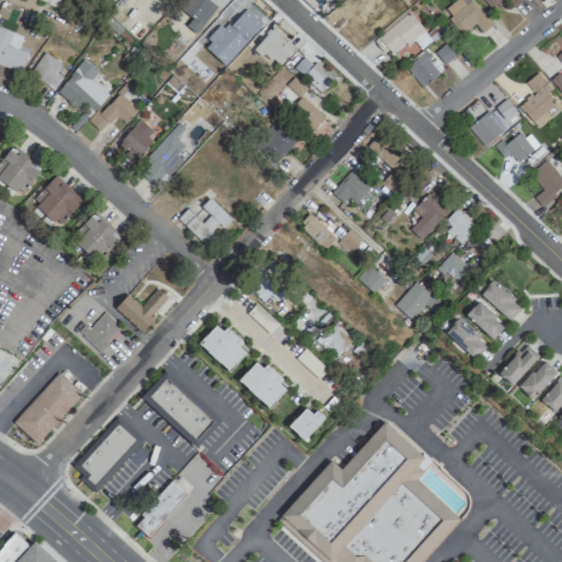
[(41,0),(60,9),(64,0),(41,0)]
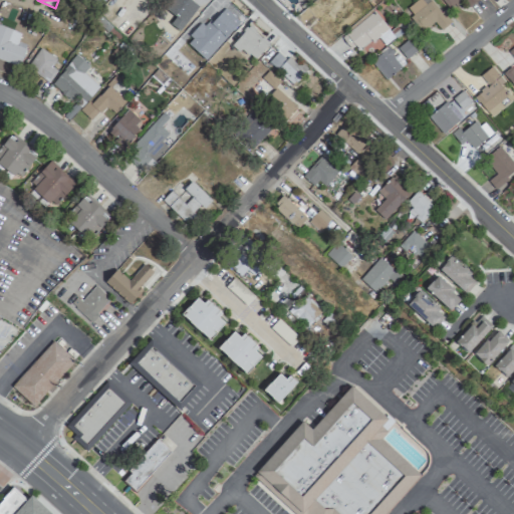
[(178,15),(192,4),(188,0),(172,0),(168,4),(178,15)]
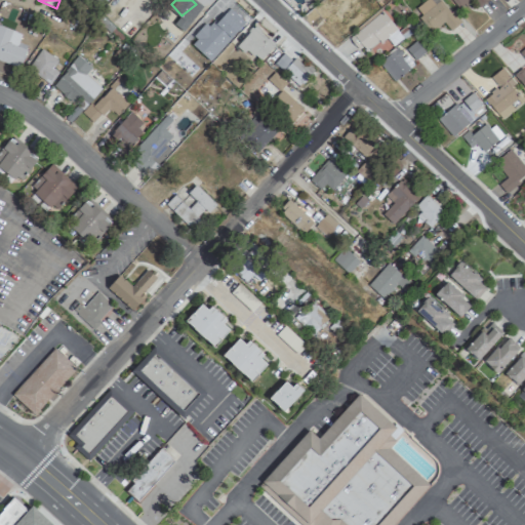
[(339,0),(322,19),(337,34),(364,5),(358,0),(339,0)]
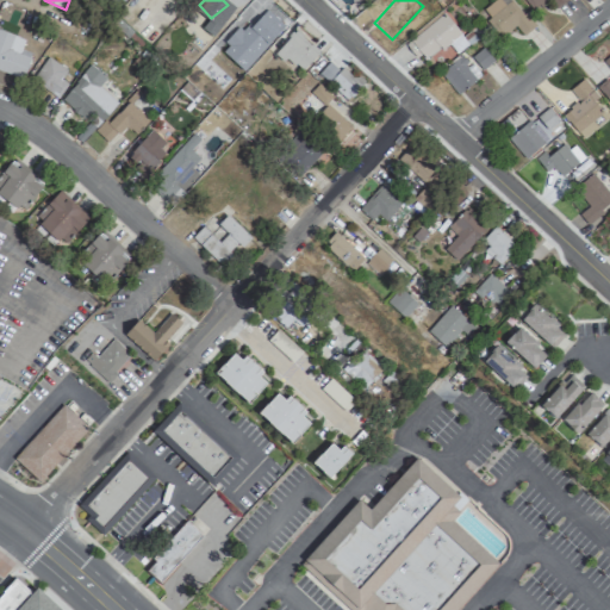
[(523,35),(535,24),(512,0),(496,0),(483,12),(504,35),(515,25),(523,35)]
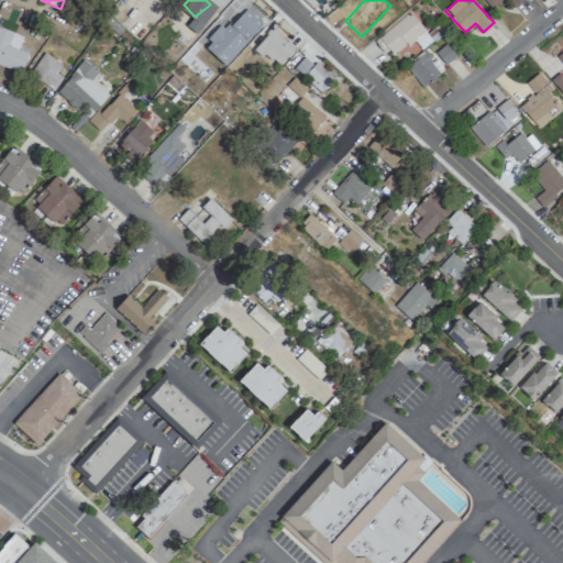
[(484,0),(493,11),(506,0),(484,0)]
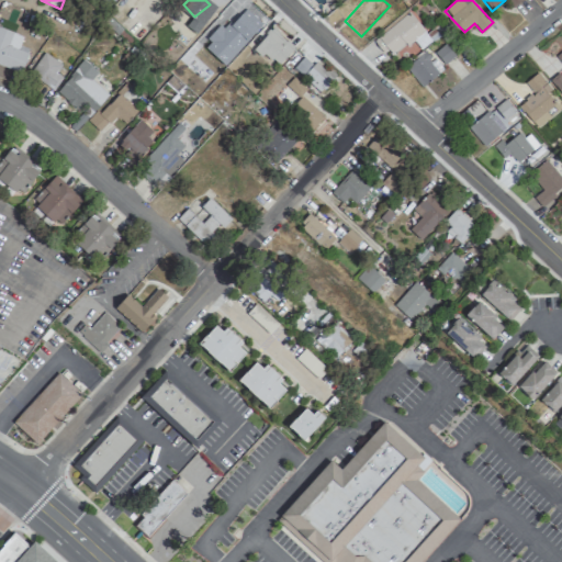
[(392,59),(423,27),(406,12),(375,43),(392,59)]
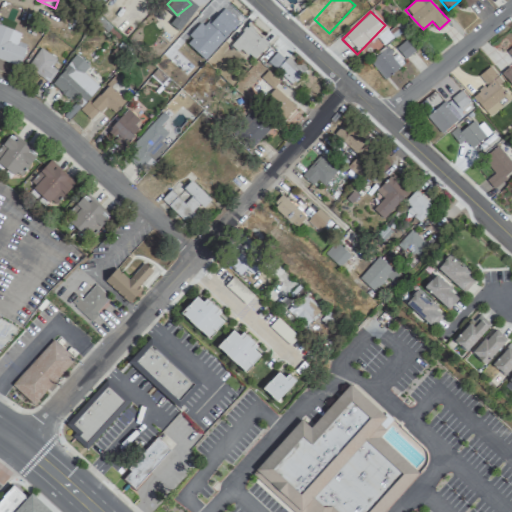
[(231,43),(251,61),(268,43),(248,25),(231,43)]
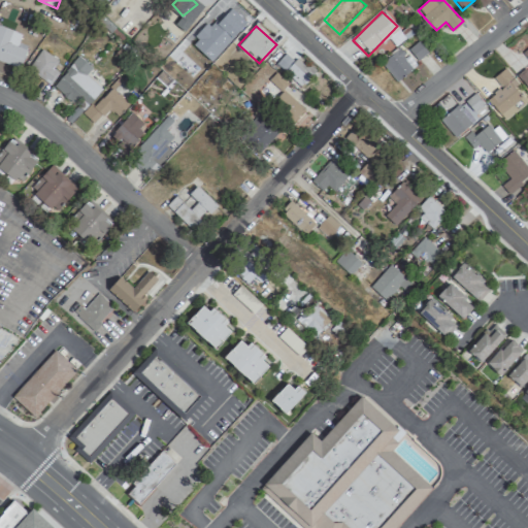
[(0,60),(20,68),(27,47),(18,44),(21,34),(0,27),(0,60)]
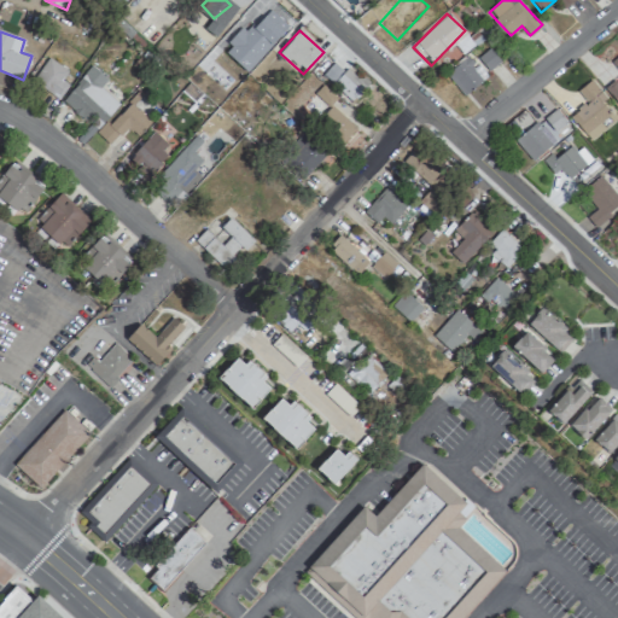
[(488,71),(500,62),(489,48),(477,58),(488,71)]
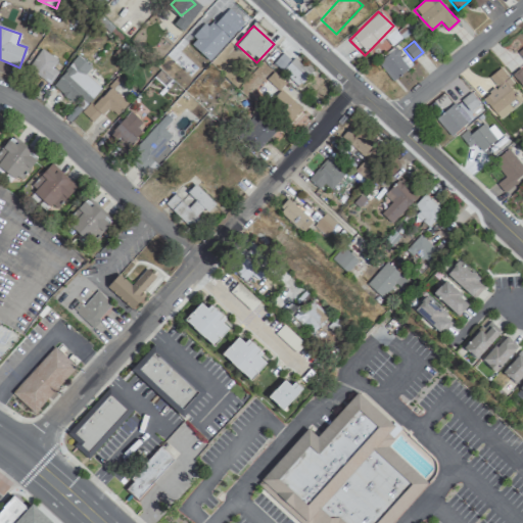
[(48,83),(62,63),(41,48),(28,67),(48,83)]
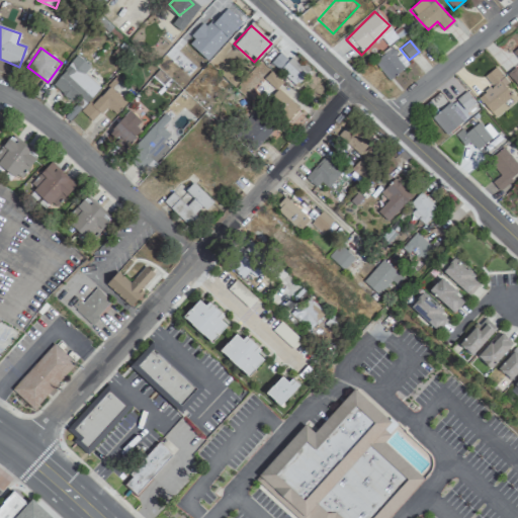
[(406,67),(393,49),(374,62),(387,80),(406,67)]
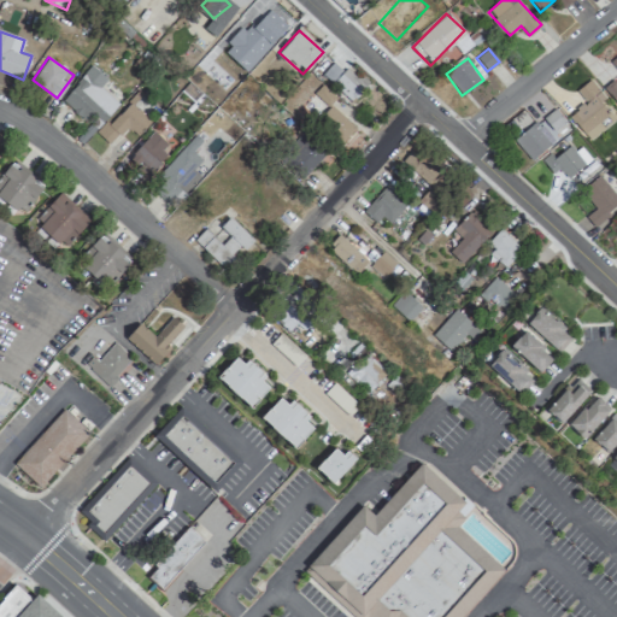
[(322,75),(352,101),(366,86),(336,59),(322,75)]
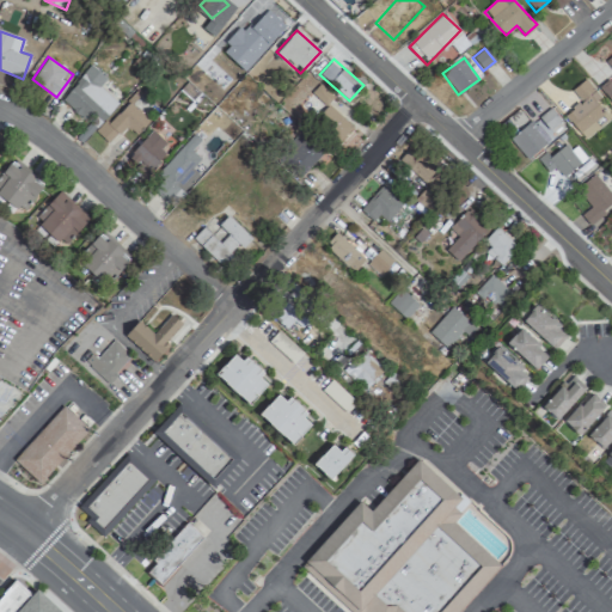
[(611,59),(606,63),(611,72),(611,77),(599,87),(611,105),(611,104),(611,59)]
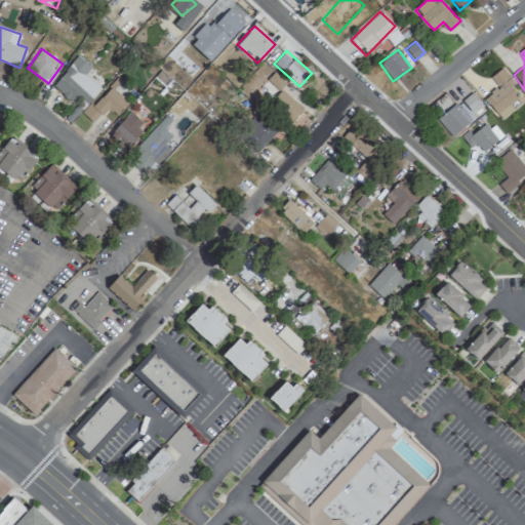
[(85,75),(91,67),(77,55),(52,86),(73,102),(77,95),(88,105),(101,88),(85,75)]
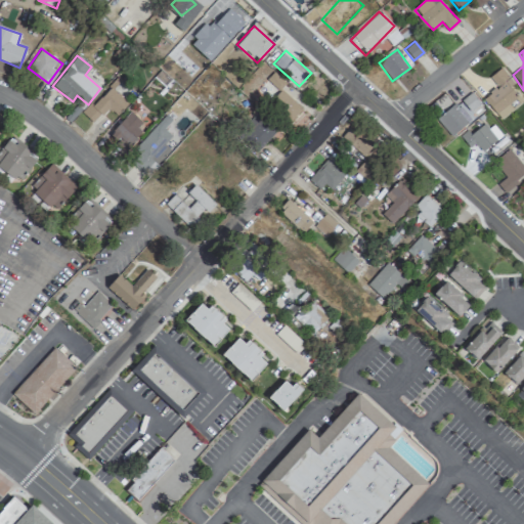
[(490,78),(497,87),(483,98),(501,119),(523,98),(523,96),(499,70),(490,78)]
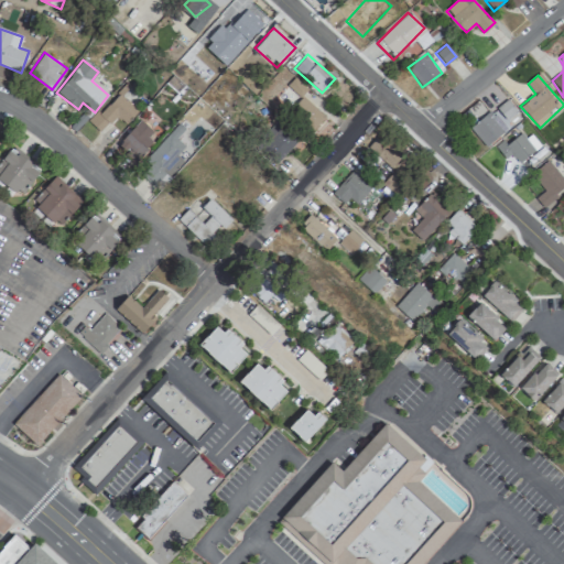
[(279,98),(291,107),(305,88),(294,79),(279,98)]
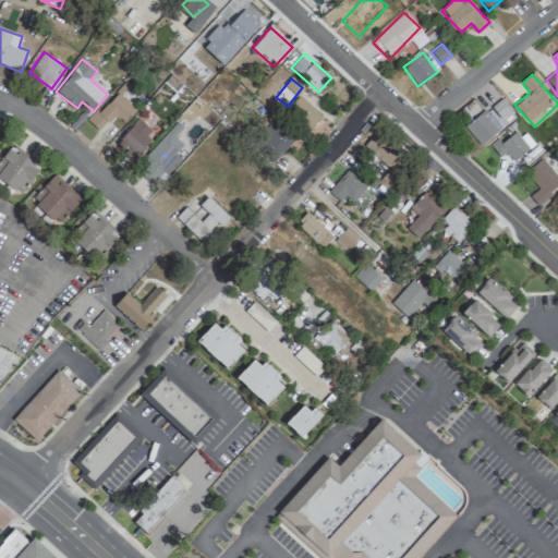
[(114,114),(123,123),(136,110),(118,92),(89,120),(99,130),(114,114)]
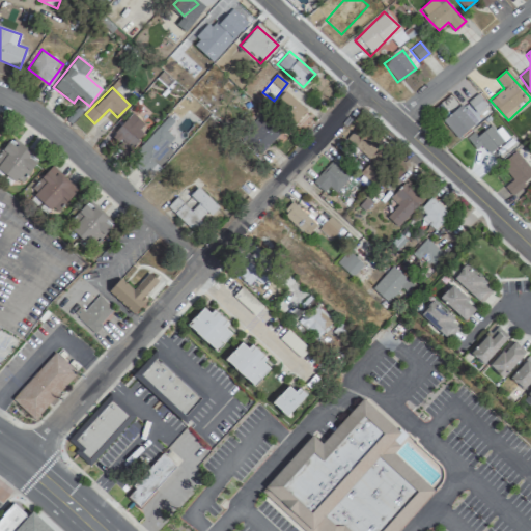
[(296,121),(306,111),(287,92),(278,104),(296,121)]
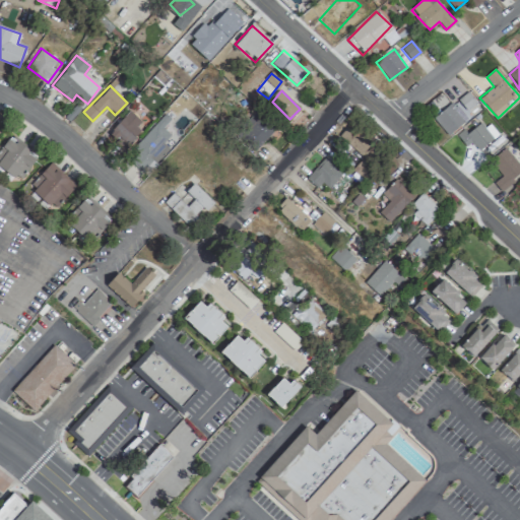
[(466,111),(476,103),(467,91),(457,100),(466,111)]
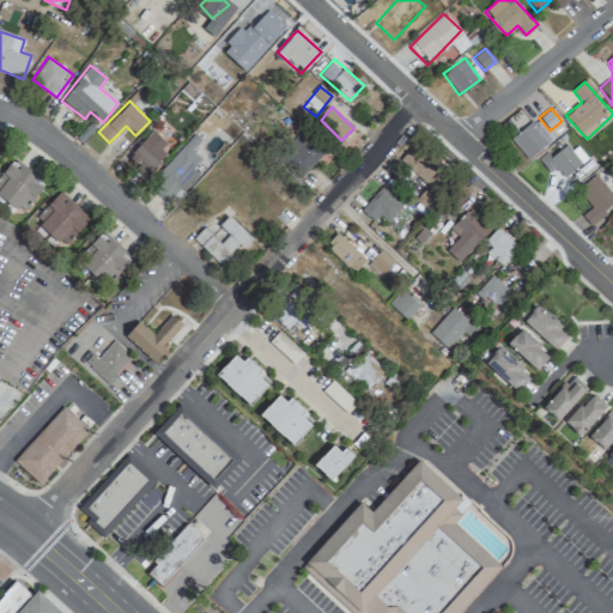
[(529,159),(551,139),(533,120),(511,140),(529,159)]
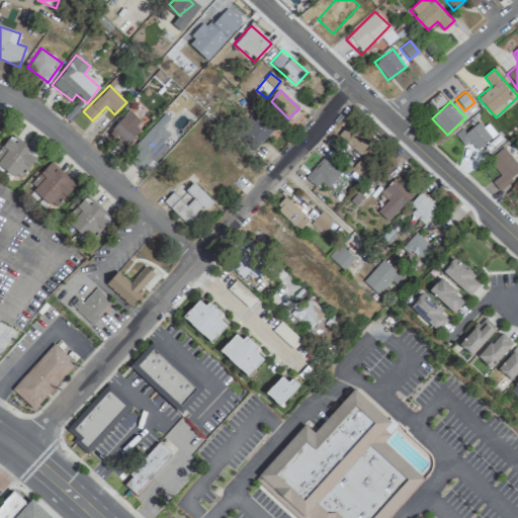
[(107,132),(123,148),(145,126),(130,110),(107,132)]
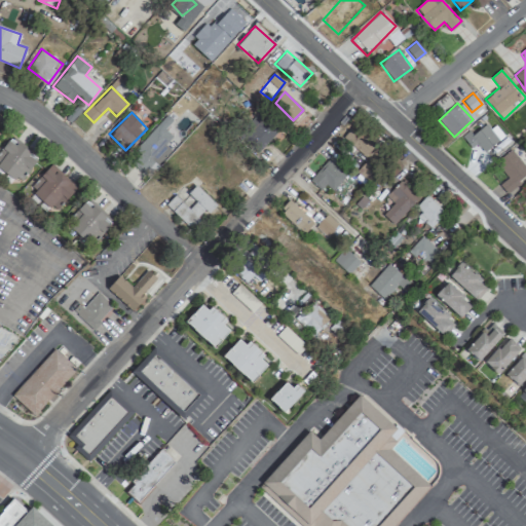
[(279,130),(261,112),(240,135),(258,152),(279,130)]
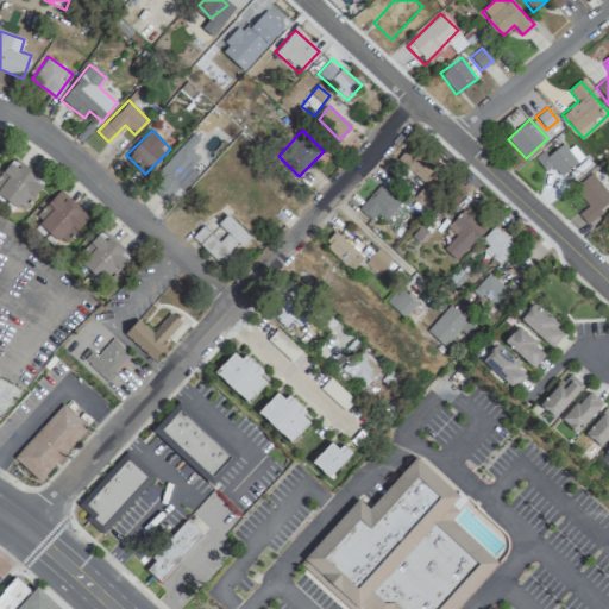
[(196,173),(190,168),(199,157),(190,149),(199,139),(193,133),(157,174),(163,179),(155,189),(170,203),(196,173)]
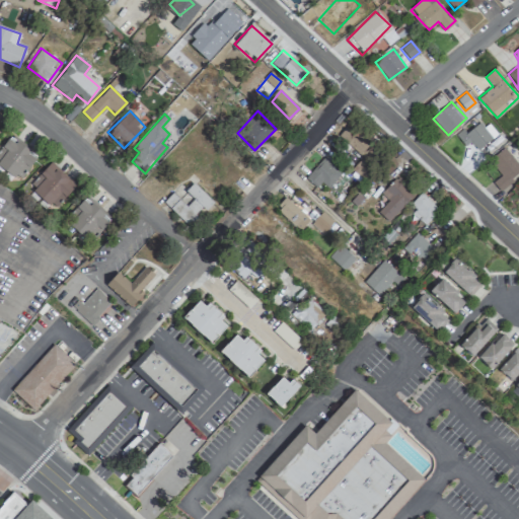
[(476,151),(495,136),(482,120),(465,133),(461,129),(454,135),(464,147),(469,142),(476,151)]
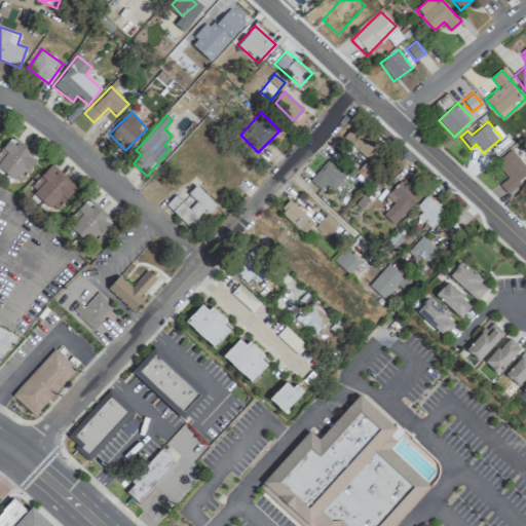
[(344,138),(363,157),(375,145),(357,125),(344,138)]
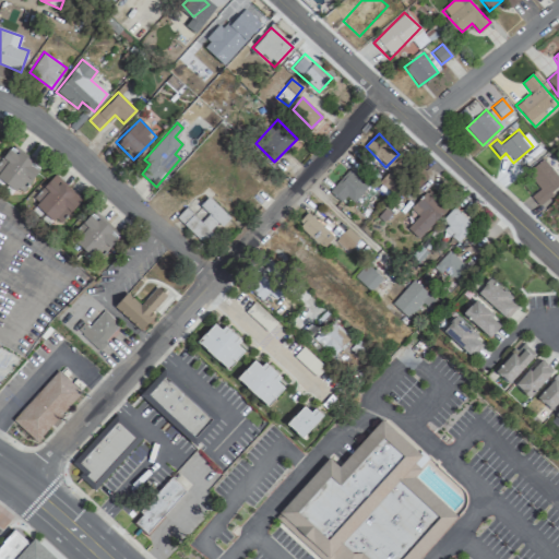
[(38,166),(13,147),(0,165),(0,179),(19,193),(38,166)]
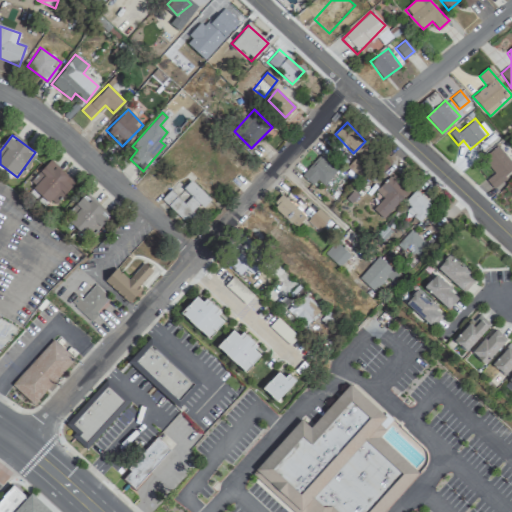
[(511,170),(511,152),(500,142),(484,160),(496,171),(487,180),(496,188),(511,170)]
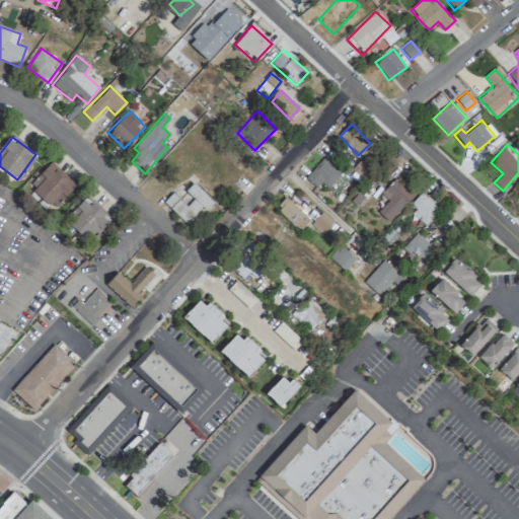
[(341,173),(324,157),(306,175),(323,192),(341,173)]
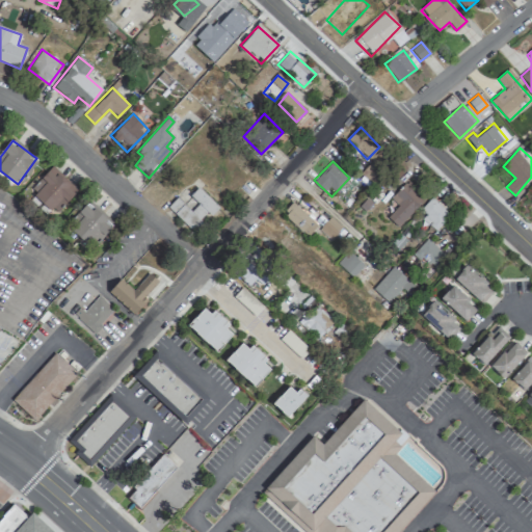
[(30,192),(57,213),(76,188),(49,168),(30,192)]
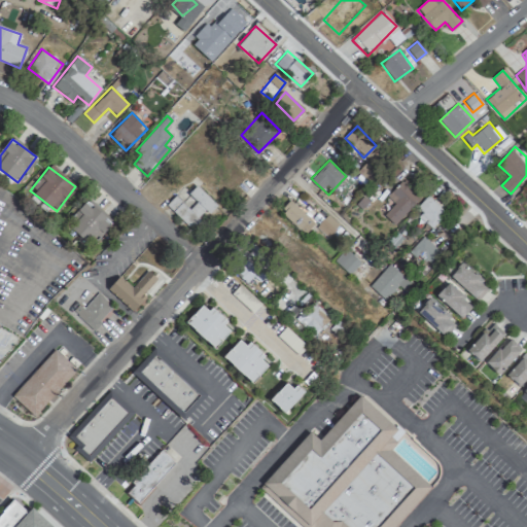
[(394,204),(384,214),(394,224),(421,197),(403,179),(386,197),(394,204)]
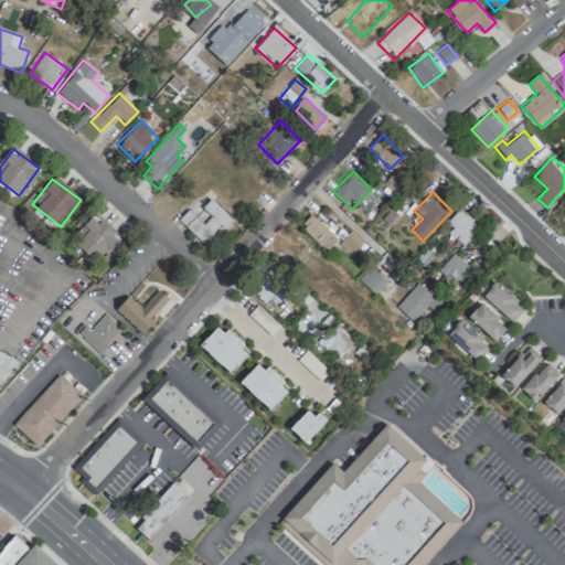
[(178,220),(205,246),(232,219),(211,199),(201,209),(209,216),(203,223),(189,209),(178,220)]
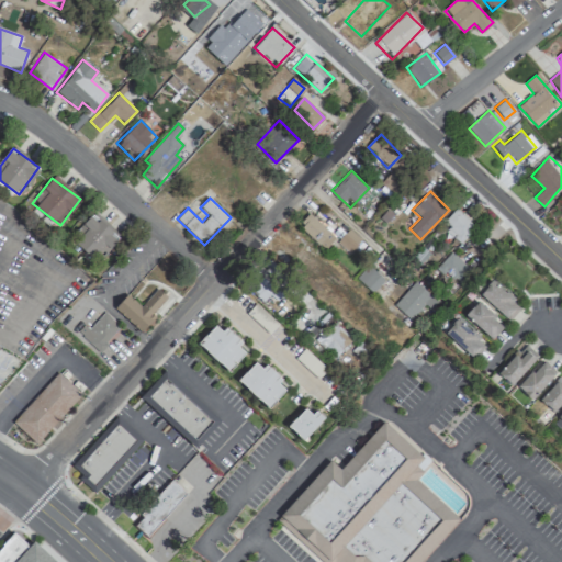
[(475,227),(457,209),(441,225),(459,243),(475,227)]
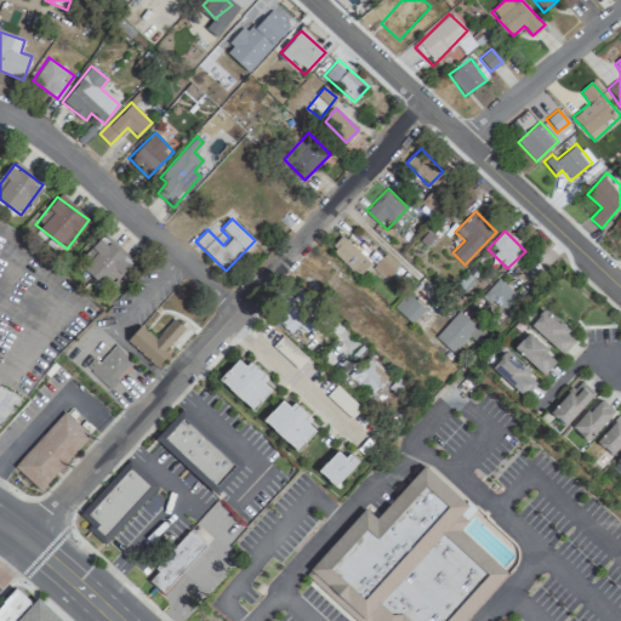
[(330,249),(358,275),(370,263),(342,235),(330,249)]
